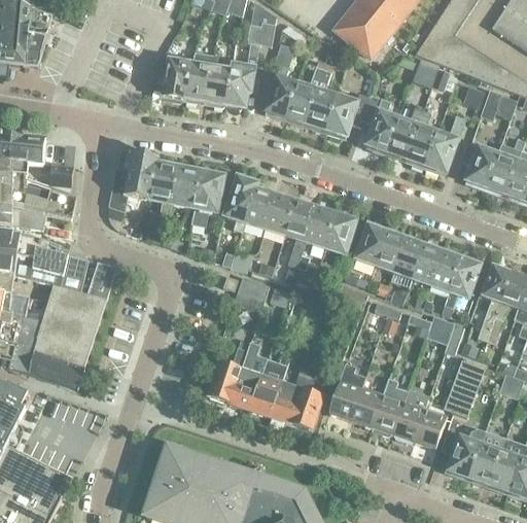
[(40,60),(51,14),(53,14),(18,2),(11,0),(0,0),(0,62),(38,66),(40,60)]
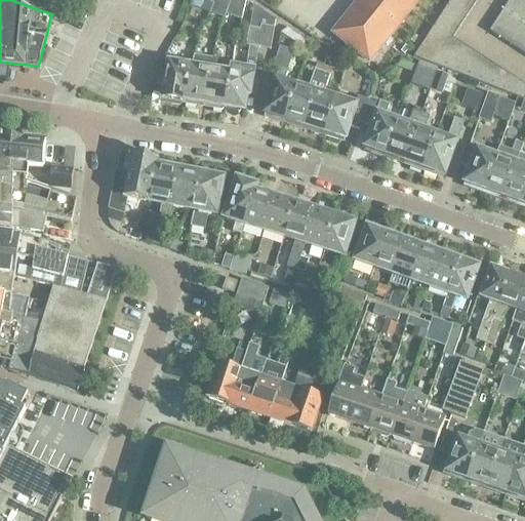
[(18,0),(17,2),(52,14),(51,14),(59,17),(66,2),(59,0),(18,0)]
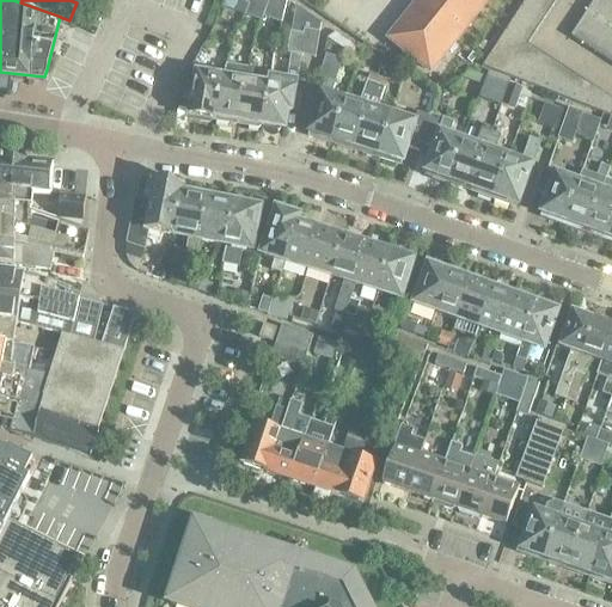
[(269,74),(269,79),(270,79),(264,120),(286,123),(288,108),(292,108),(301,51),(316,54),(322,18),(295,0),(287,49),(291,49),(287,77),(269,74)]
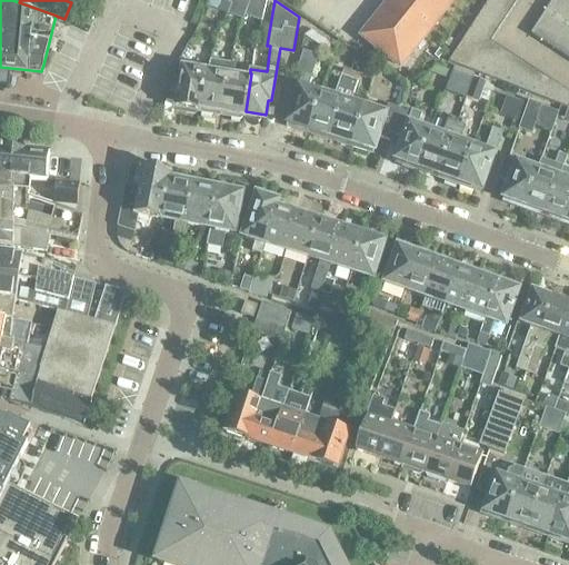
[(387,0),(361,31),(400,62),(450,0),(387,0)]
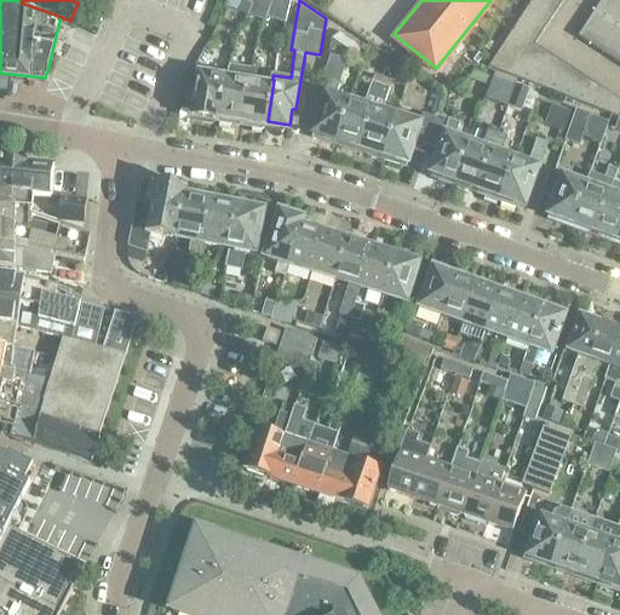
[(551,16),(529,0),(521,13),(544,28),(551,16)]
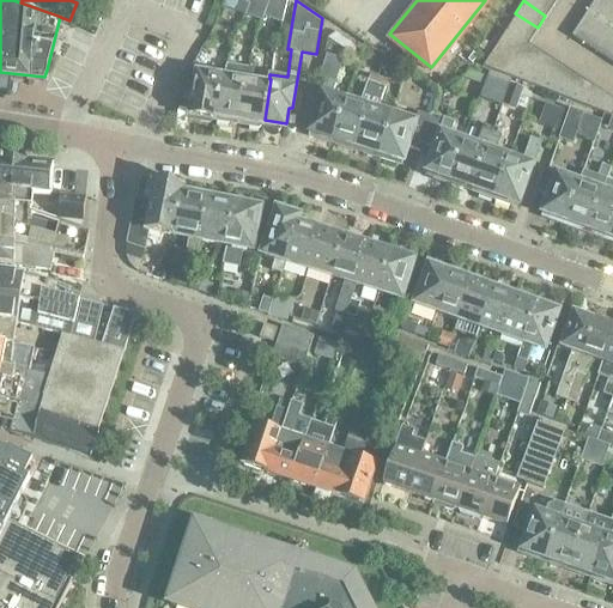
[(553,2),(550,0),(523,0),(545,16),(553,2)]
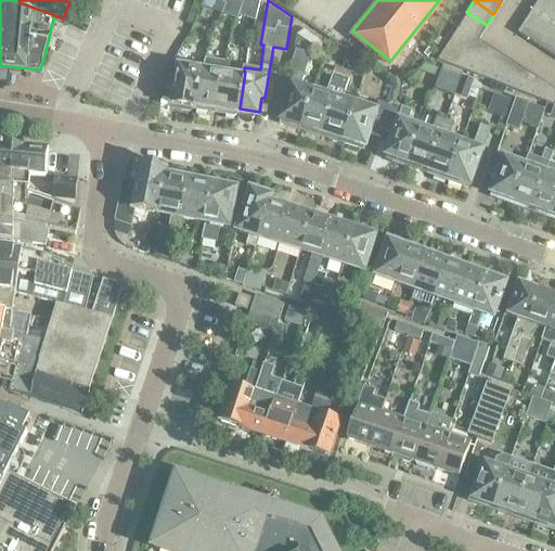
[(537,0),(532,7),(542,14),(551,0),(537,0)]
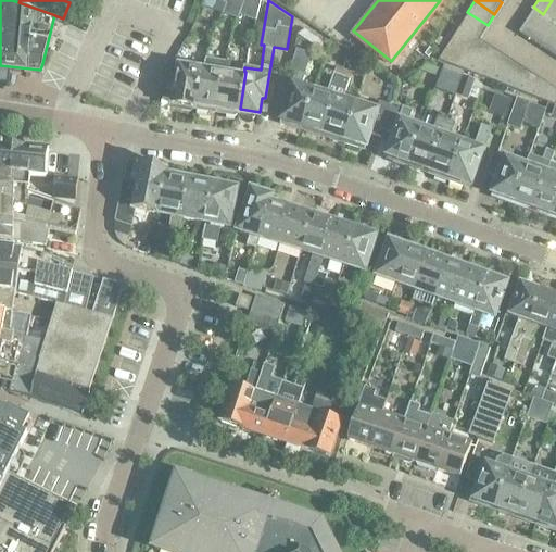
[(552,0),(543,14),(554,21),(555,17),(555,0),(552,0)]
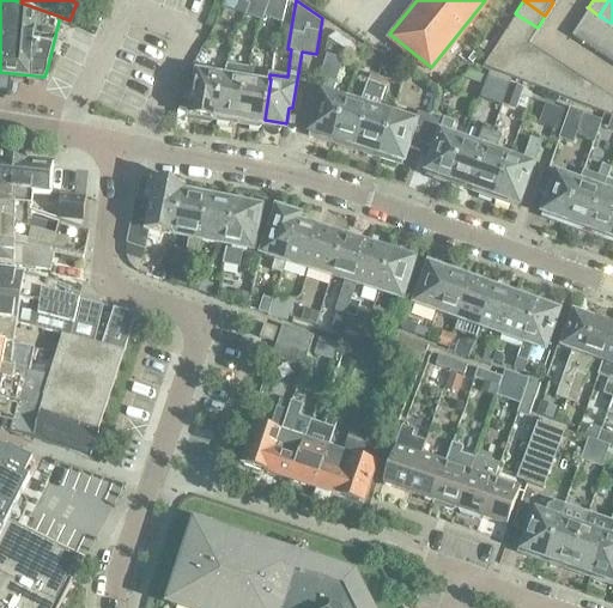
[(599,16),(588,7),(571,32),(583,40),(599,16)]
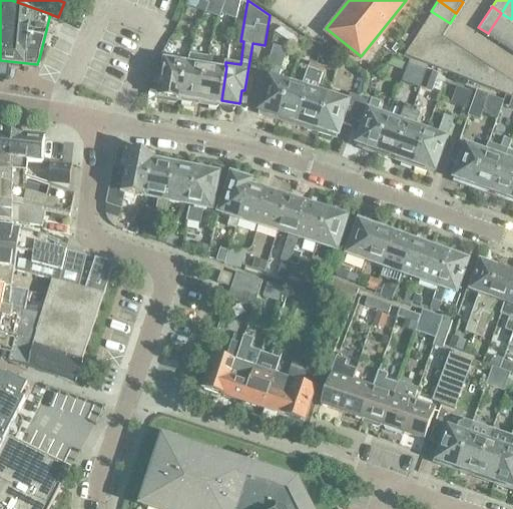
[(425,60),(443,33),(450,23),(431,11),(404,52),(425,60)]
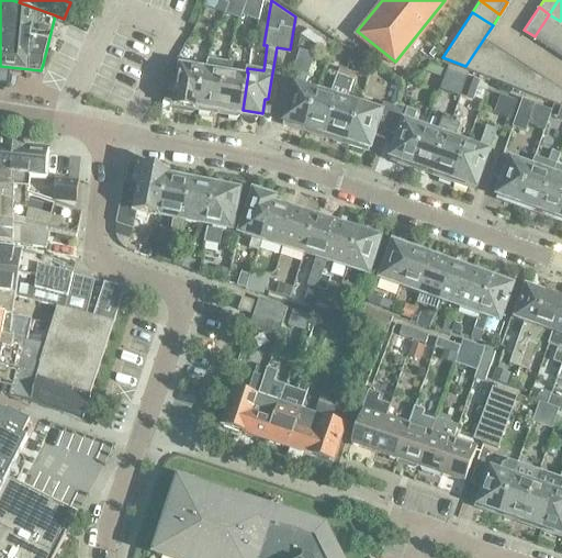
[(560,21),(549,14),(535,36),(546,44),(560,21)]
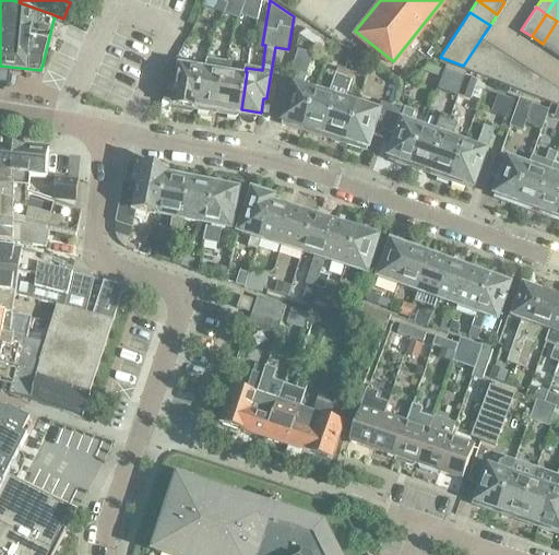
[(558,40),(558,22),(557,21),(543,44),(554,50),(558,40)]
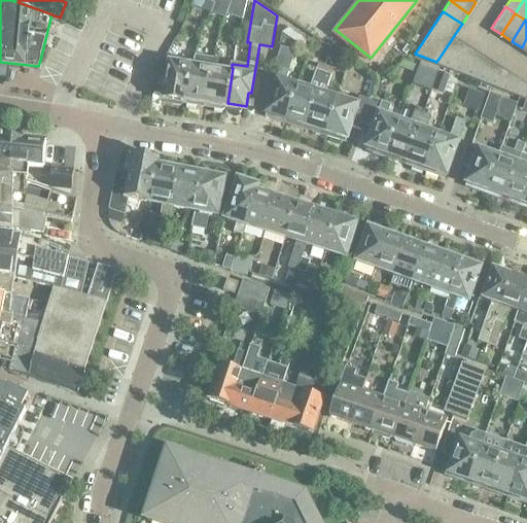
[(455,34),(436,62),(451,67),(467,42),(455,34)]
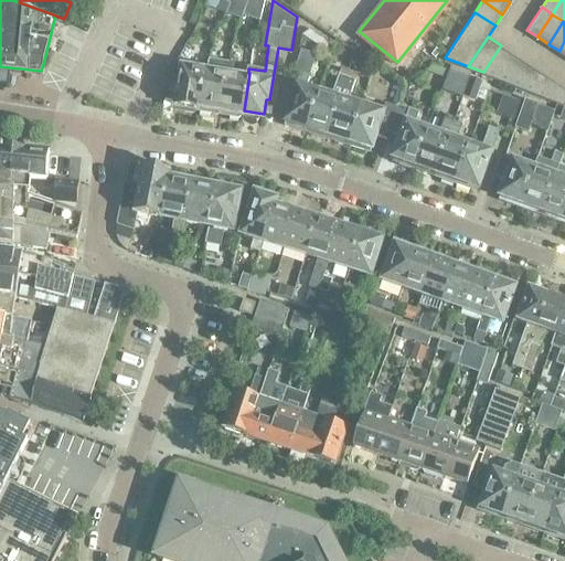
[(499,78),(514,54),(501,45),(483,72),(499,78)]
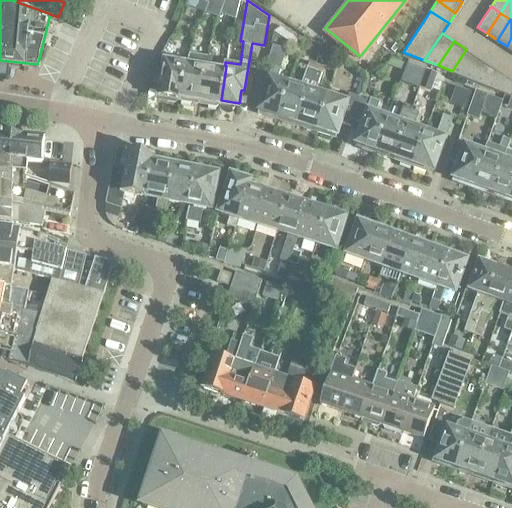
[(279,112),(289,80),(276,76),(285,47),(277,45),(258,106),(279,112)]
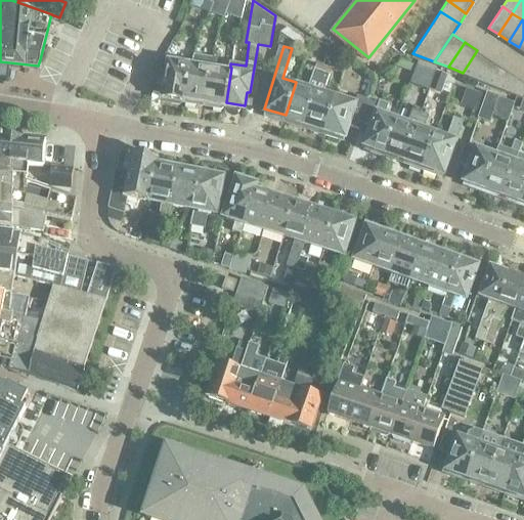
[(477,78),(490,59),(477,50),(463,73),(477,78)]
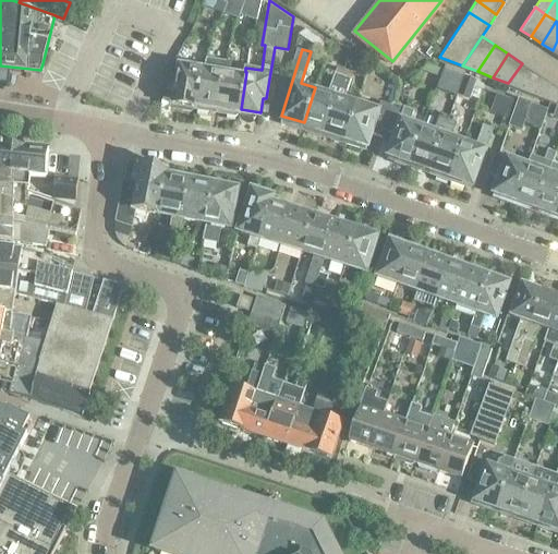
[(196,101),(198,101),(218,105),(223,69),(226,59),(206,56),(203,65),(202,64),(196,101)]
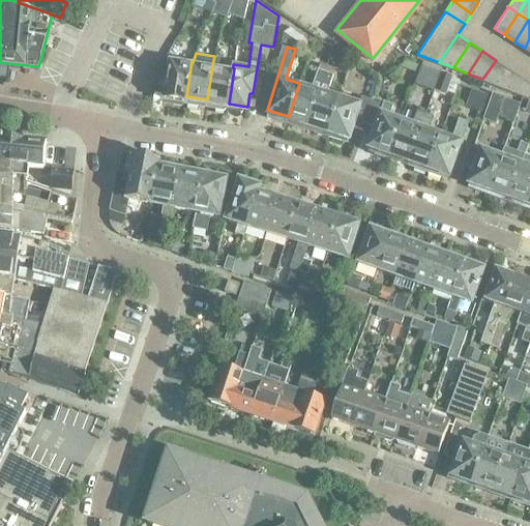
[(214,55),(214,56),(212,65),(207,99),(229,104),(234,68),(233,68),(223,66),(225,56),(214,55)]
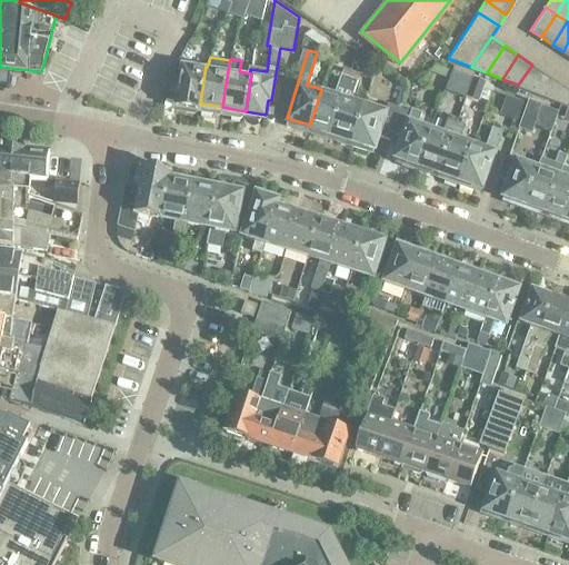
[(202,107),(202,103),(200,103),(206,66),(180,62),(173,102),(202,107)]
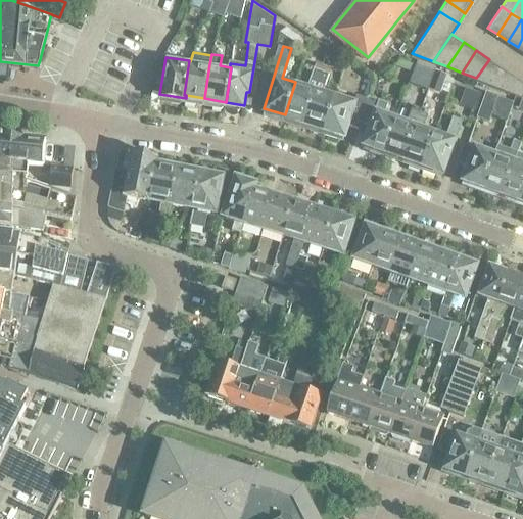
[(413,68),(415,62),(400,57),(395,62),(413,68)]
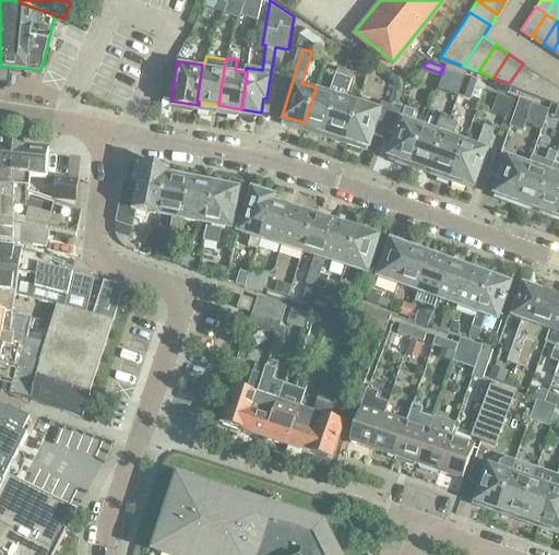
[(460,68),(445,62),(441,75),(455,80),(460,68)]
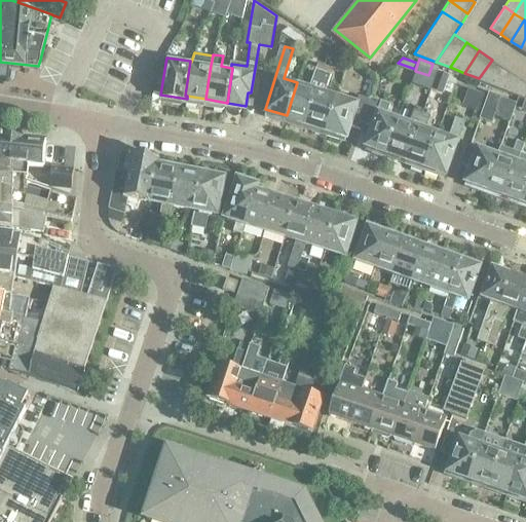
[(493,84),(504,68),(492,60),(479,78),(493,84)]
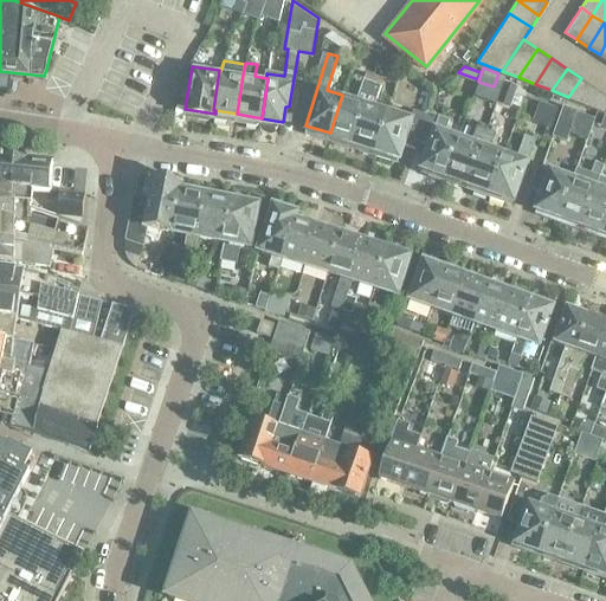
[(366,70),(363,76),(355,98),(342,95),(330,133),(353,140),(374,72),(366,70)]
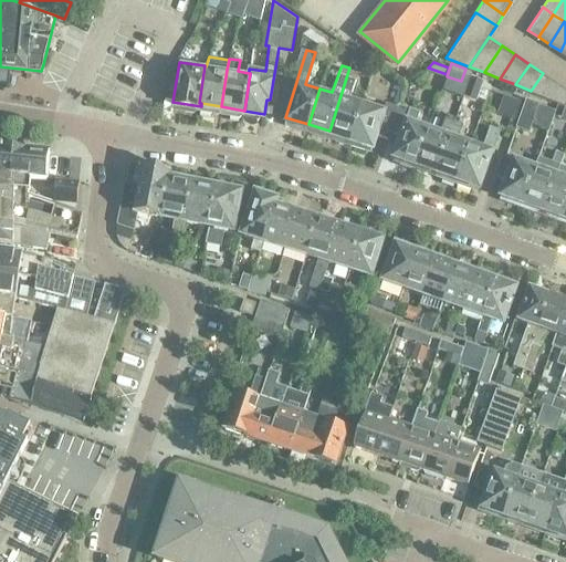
[(349,68),(329,131),(352,137),(363,102),(348,97),(358,71),(349,68)]
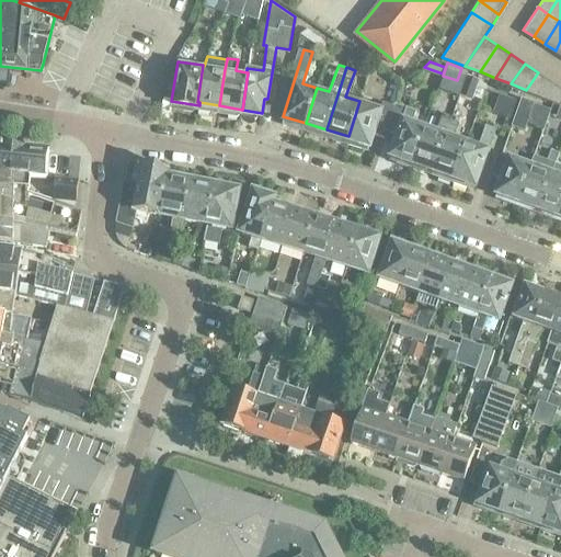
[(541,95),(551,81),(538,72),(526,90),(541,95)]
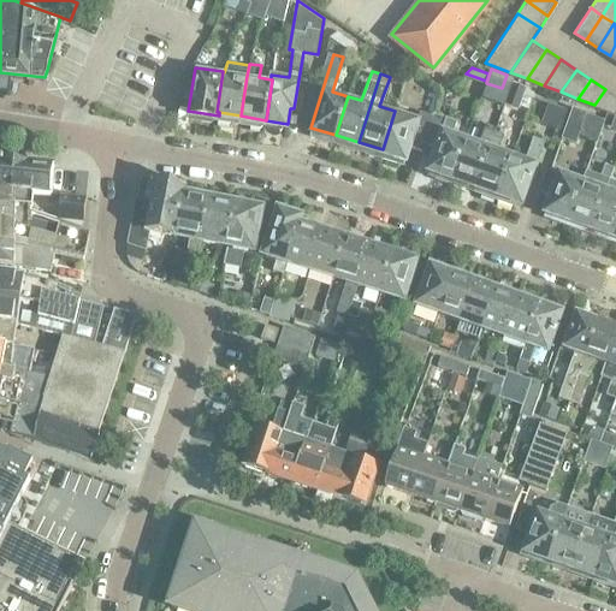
[(517,104),(525,85),(513,82),(507,100),(517,104)]
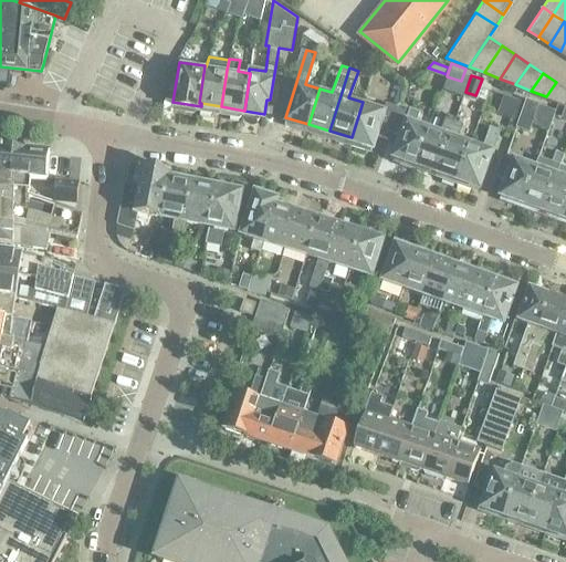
[(565,87),(556,82),(546,96),(565,104),(565,102),(565,87)]
